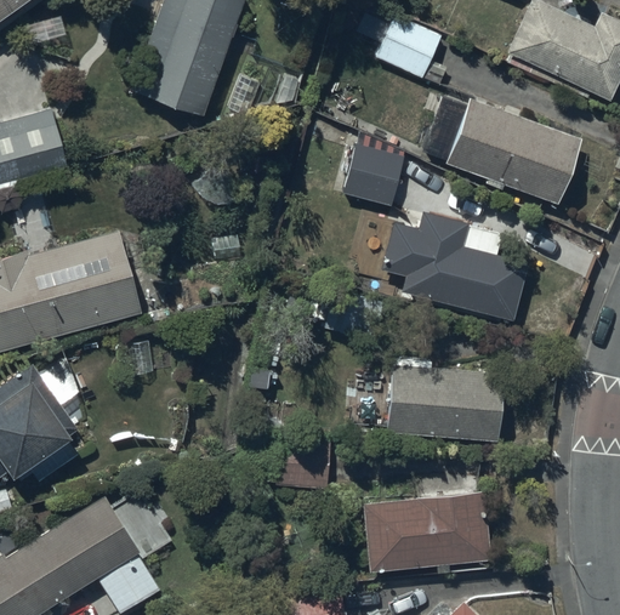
[(0,0),(0,30),(41,0),(0,0)]
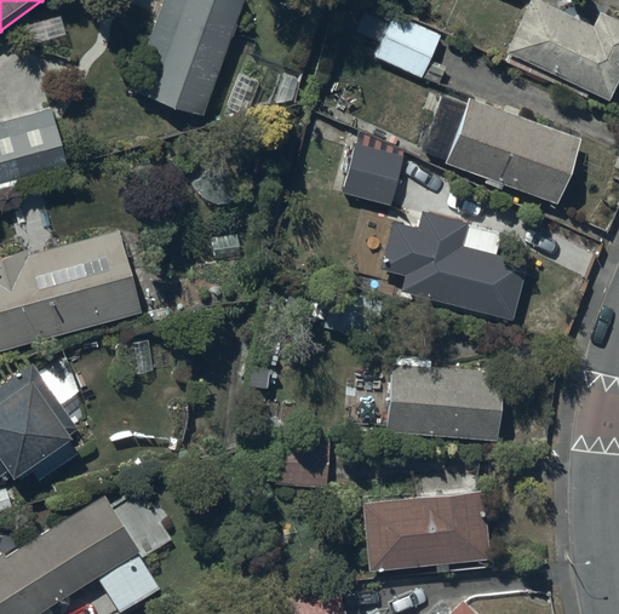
[(241,0),(164,0),(135,92),(204,115),(241,0)]
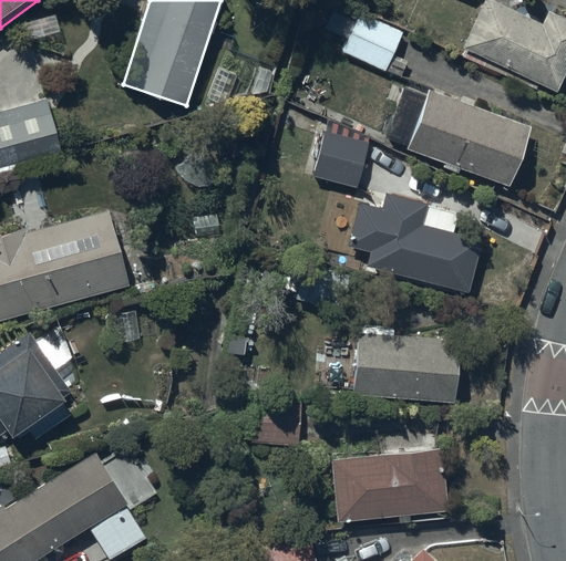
[(487,0),(484,0),(462,48),(557,91),(565,72),(565,19),(548,10),(542,24),(487,0)]
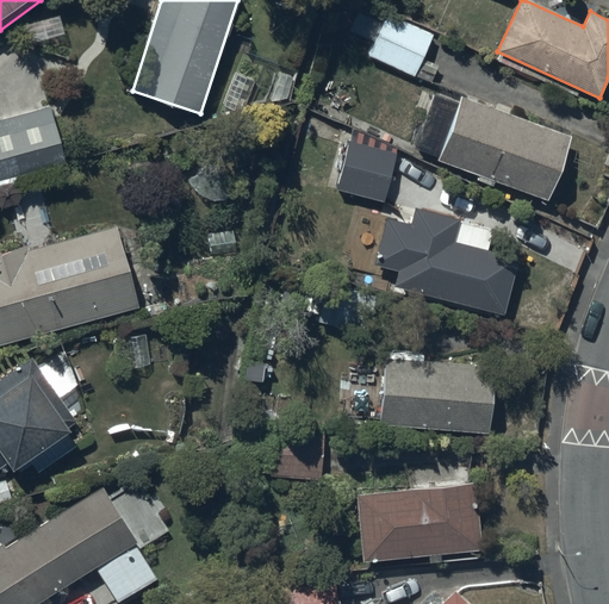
[(387,14),(368,56),(416,78),(435,36),(387,14)]
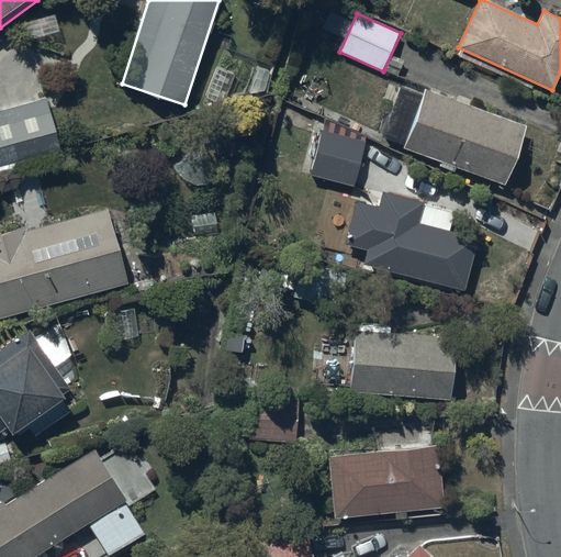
[(527,124),(425,87),(402,147),(441,162),(439,167),(455,173),(457,167),(504,185),(527,124)]
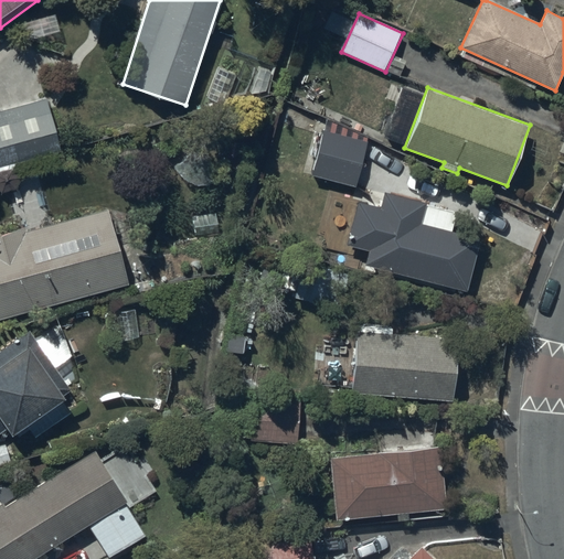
[(0,193),(0,194),(1,194),(3,194),(4,194),(7,194),(8,194),(10,193),(11,193),(12,192),(13,192),(16,191),(17,190),(18,189),(19,187),(20,186),(20,185),(21,183),(21,182),(22,181),(22,179),(22,178),(22,175),(22,174),(22,173),(22,171),(21,170),(21,169),(20,167),(19,165),(18,164),(17,163),(62,150),(46,98),(0,111),(0,193)]
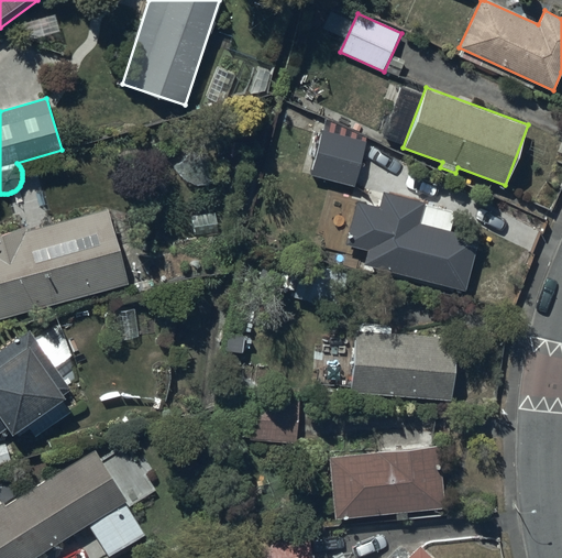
[(367,142),(322,130),(310,175),(355,187),(367,142)]
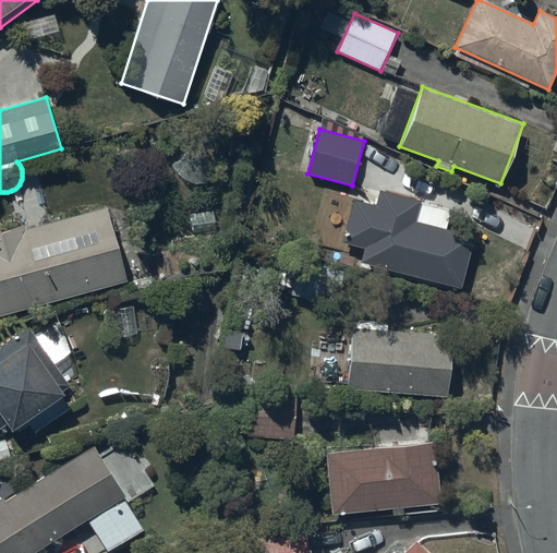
[(363,247),(360,262),(461,288),(474,237),(447,229),(451,212),(420,204),(421,201),(379,190),(377,196),(366,193),(364,202),(354,199),(343,241),(363,247)]
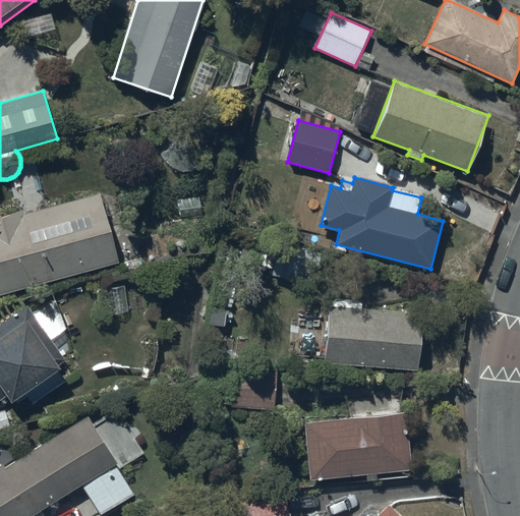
[(0,295),(119,262),(100,193),(22,217),(20,211),(0,216),(0,295)]
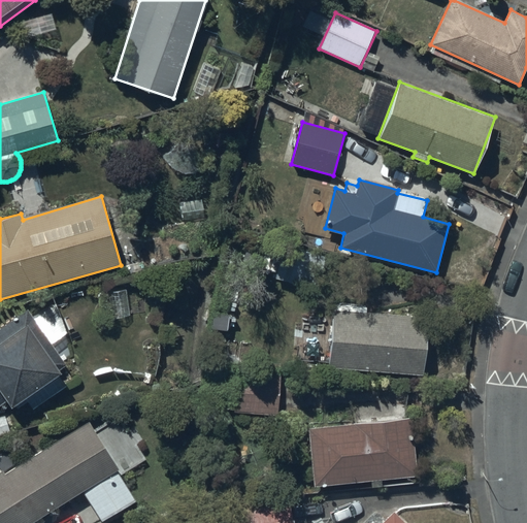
[(327,257),(282,246),(274,279),(292,283),(291,288),(304,291),(306,286),(320,290),(327,257)]
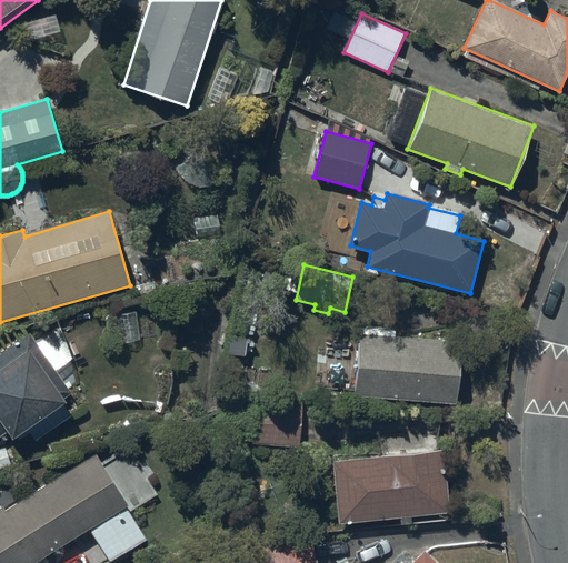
[(352,396),(456,404),(460,342),(394,338),(395,331),(362,329),(362,333),(357,333),(352,396)]
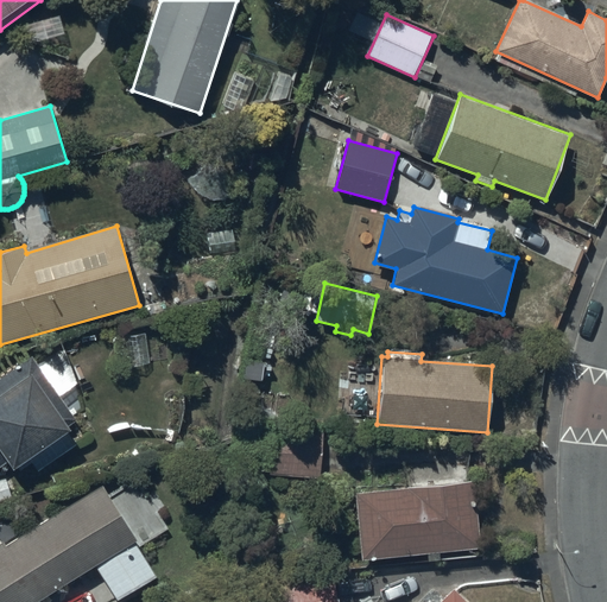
[(31,359),(0,380),(0,467),(10,461),(12,466),(14,463),(20,471),(40,471),(77,444),(64,426),(75,419),(31,359)]
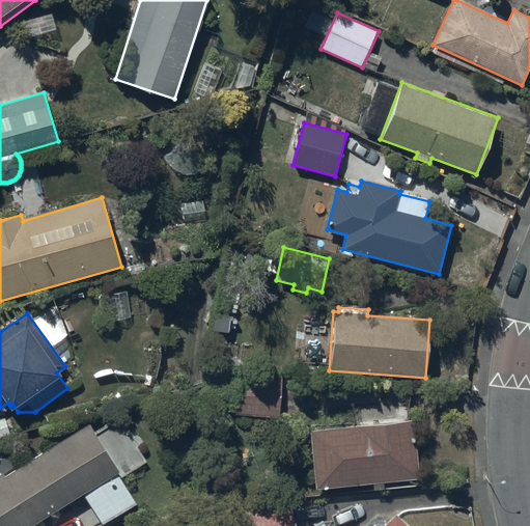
[(241,367),(204,367),(204,413),(236,413),(236,417),(281,417),(281,377),(241,377),(241,367)]
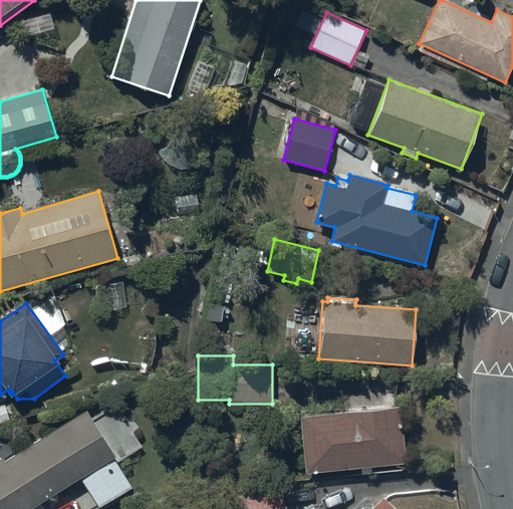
[(0,459),(0,460),(0,459),(0,508),(27,508),(80,476),(99,507),(133,486),(119,465),(145,450),(136,435),(140,432),(132,418),(124,422),(115,407),(93,421),(86,409),(13,455),(6,445),(0,449),(0,459)]
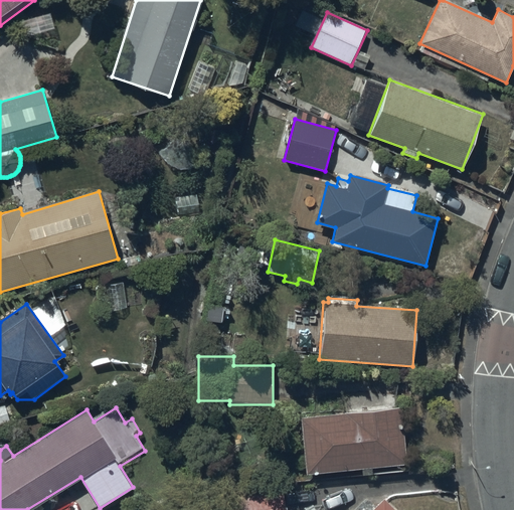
[(401,407),(300,416),(306,473),(406,464),(401,407)]
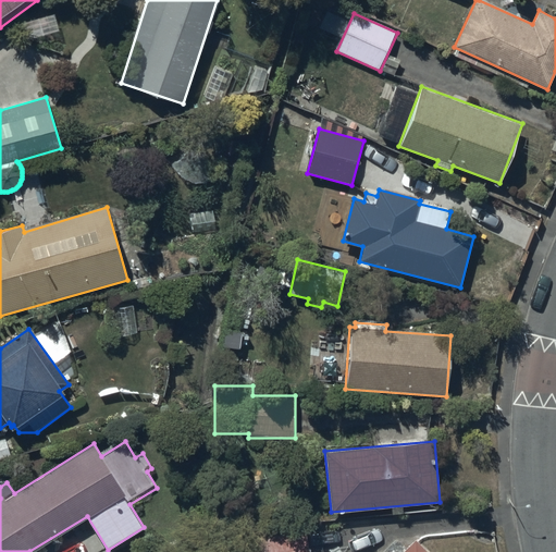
[(308,551),(307,524),(260,526),(260,534),(235,535),(236,551),(308,551)]
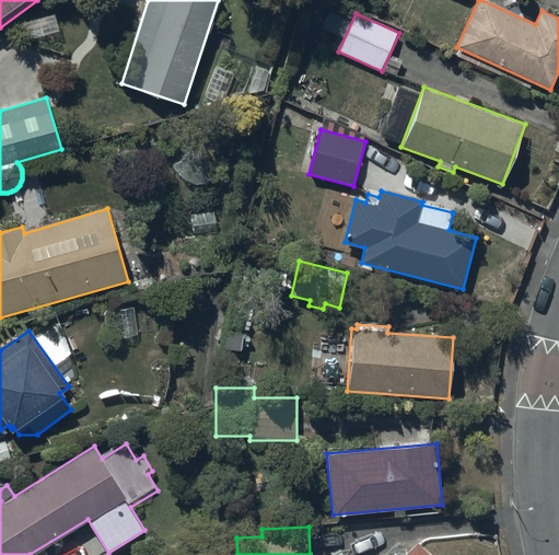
[(429,554),(418,543),(406,554),(429,554)]
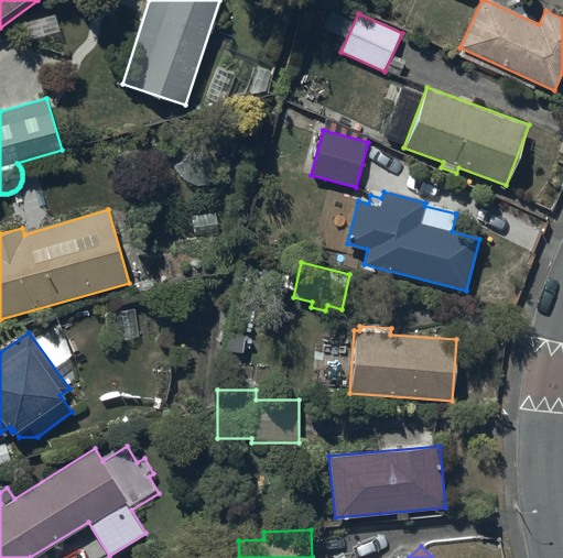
All buildings are outlined.
